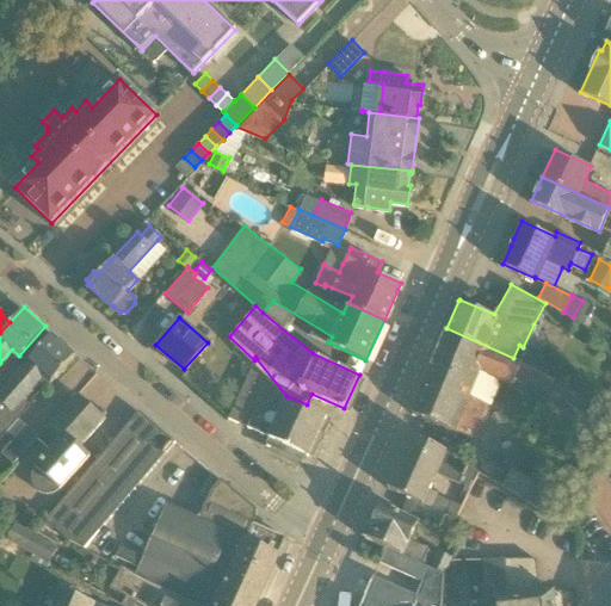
[(446,328),(432,364),(495,391),(501,378),(545,401),(541,408),(600,440),(610,421),(610,410),(598,403),(513,358),(446,328)]
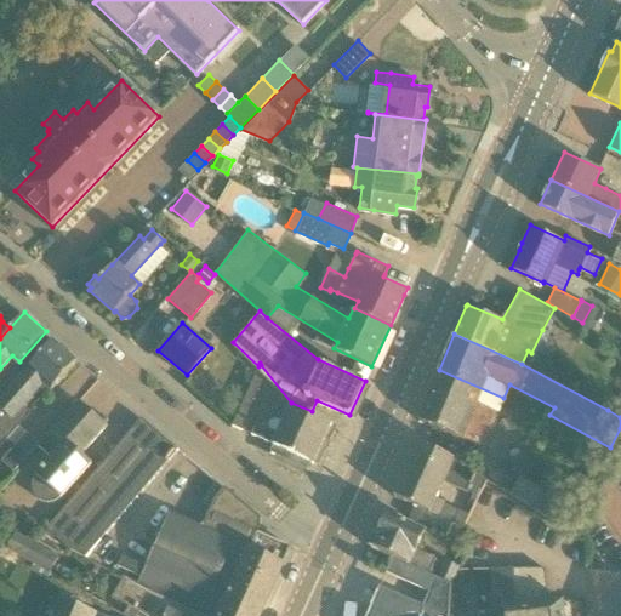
[(0,445),(5,440),(5,439),(18,423),(21,422),(21,421),(22,420),(22,418),(22,416),(22,415),(22,414),(21,414),(21,412),(21,411),(20,411),(20,410),(18,410),(23,404),(44,381),(51,387),(77,359),(58,342),(56,346),(52,342),(55,338),(53,337),(27,368),(0,397),(0,445)]
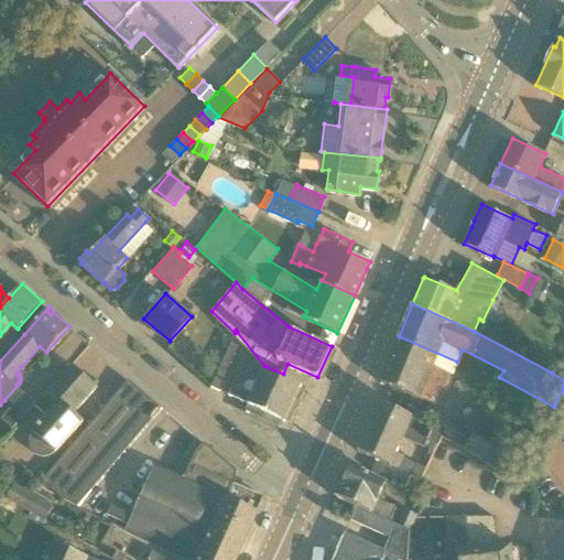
[(264,366),(237,332),(210,385),(219,389),(224,380),(231,384),(228,392),(248,402),(246,408),(278,423),(281,418),(283,419),(301,381),(283,374),(264,366)]
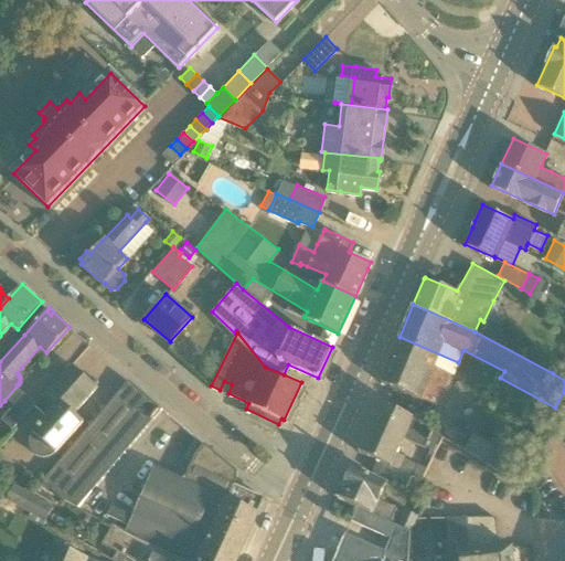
[(400,337),(381,381),(388,384),(437,404),(450,372),(452,373),(458,362),(400,337)]
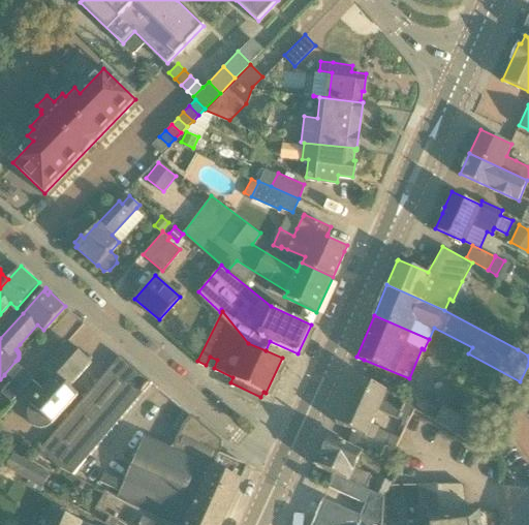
[(528,328),(518,349),(528,356),(528,328)]
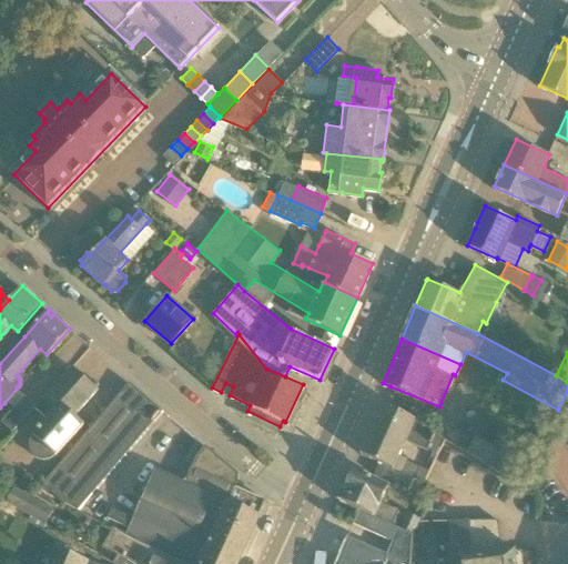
[(29,440),(29,442),(29,445),(30,447),(31,450),(32,452),(34,454),(37,456),(39,457),(41,457),(43,459),(47,459),(49,457),(51,456),(53,455),(56,453),(83,423),(74,415),(71,412),(75,406),(78,410),(98,388),(83,374),(71,364),(54,383),(42,396),(56,408),(47,416),(32,433),(31,435),(30,437),(29,440)]
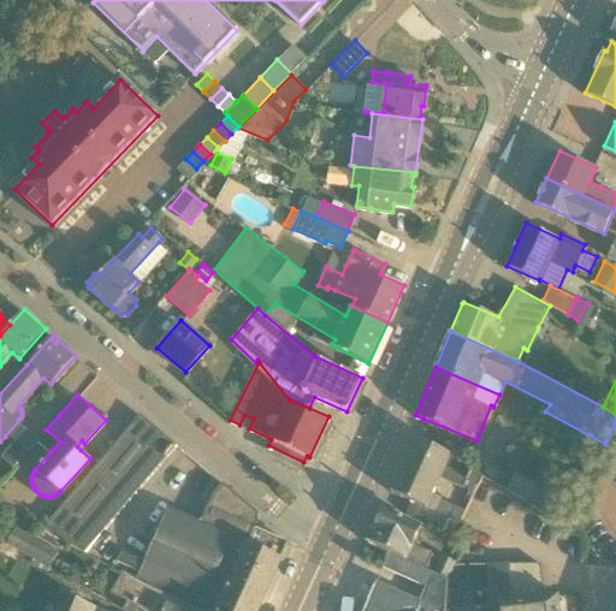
[(84,550),(177,444),(140,413),(46,523),(67,541),(84,550)]
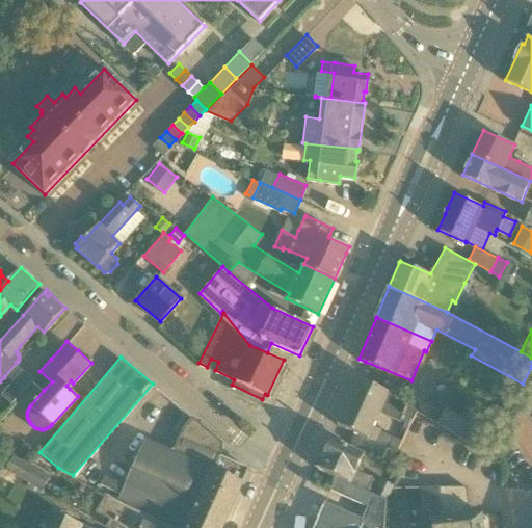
[(0,393),(11,401),(32,377),(22,369),(0,393)]
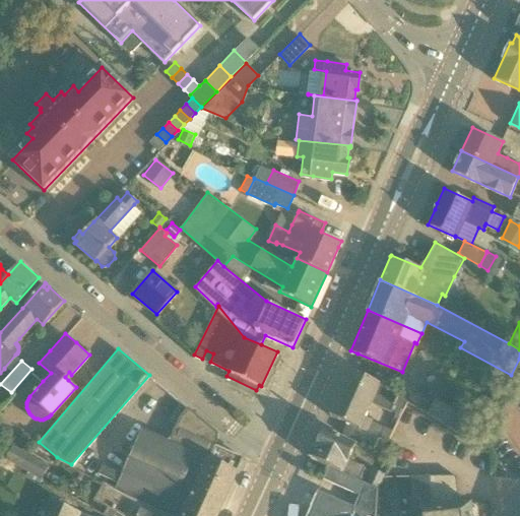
[(400,415),(407,400),(399,395),(374,378),(351,368),(330,413),(345,421),(341,431),(373,446),(378,436),(387,440),(392,430),(371,420),(372,418),(366,415),(372,402),(400,415)]
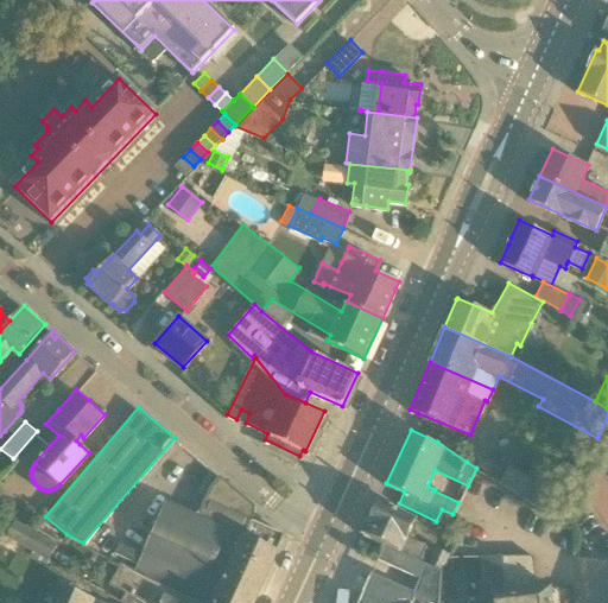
[(546,511),(567,478),(575,484),(587,469),(576,462),(571,458),(570,457),(558,473),(544,464),(533,478),(510,463),(499,481),(546,511)]
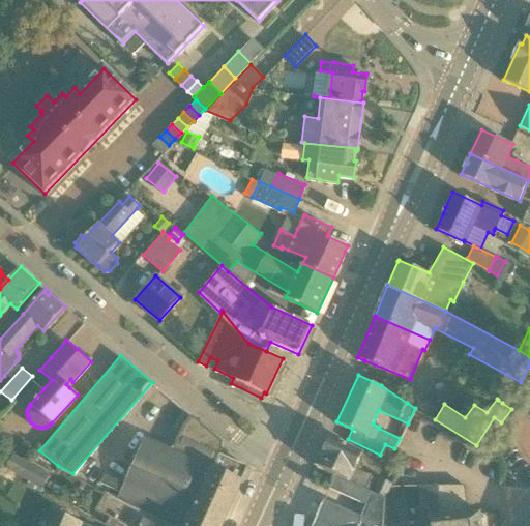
[(179,525),(219,525),(247,465),(221,454),(222,440),(192,414),(183,425),(173,447),(146,435),(118,497),(137,507),(179,525)]
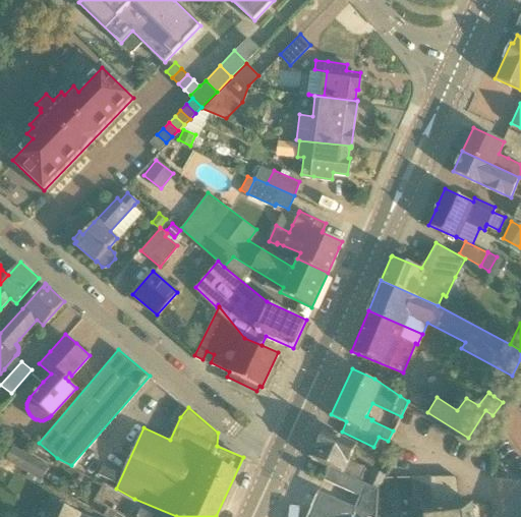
[(349,460),(356,446),(324,431),(311,458),(329,465),(348,475),(359,480),(365,468),(349,460)]
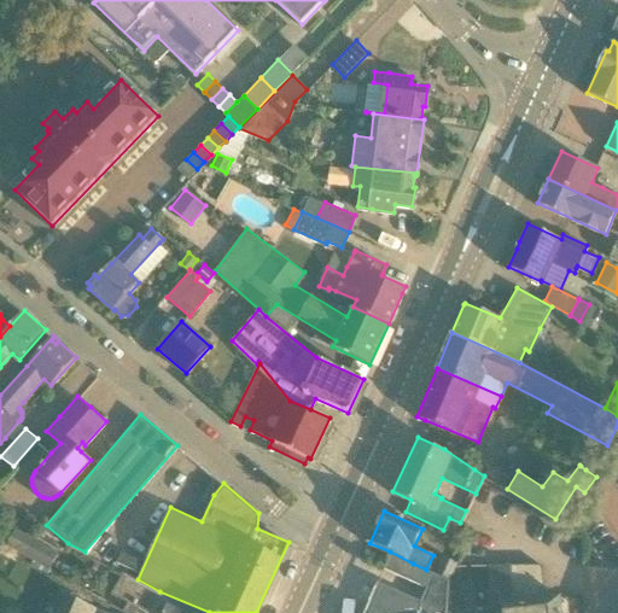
[(58,554),(24,535),(35,518),(27,513),(9,544),(50,568),(58,554)]
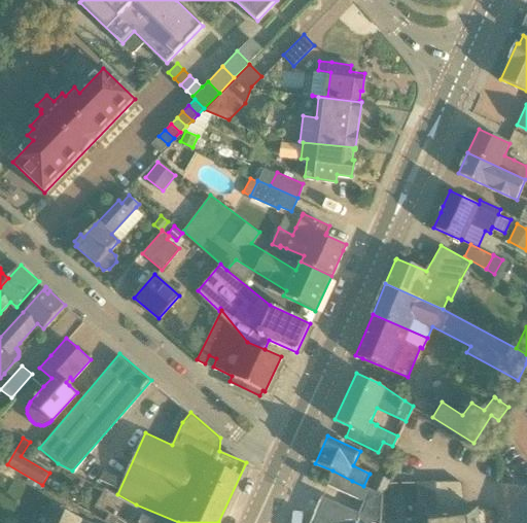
[(348,493),(352,481),(332,472),(331,474),(327,484),(348,493)]
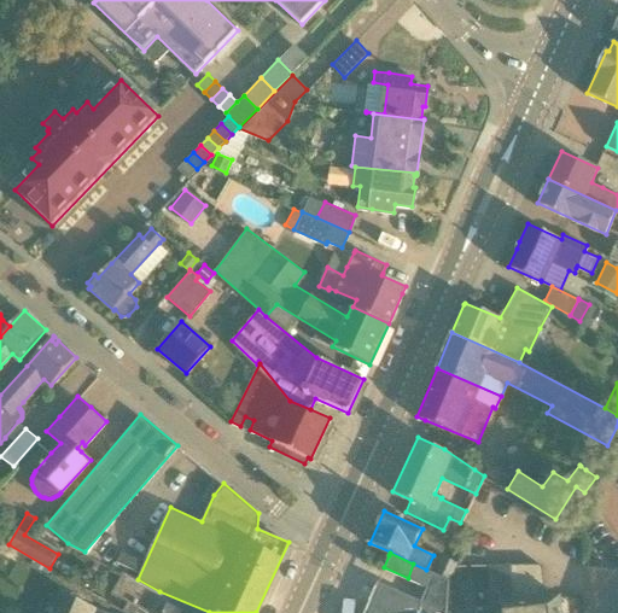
[(458,561),(443,555),(433,573),(444,578),(449,581),(458,561)]
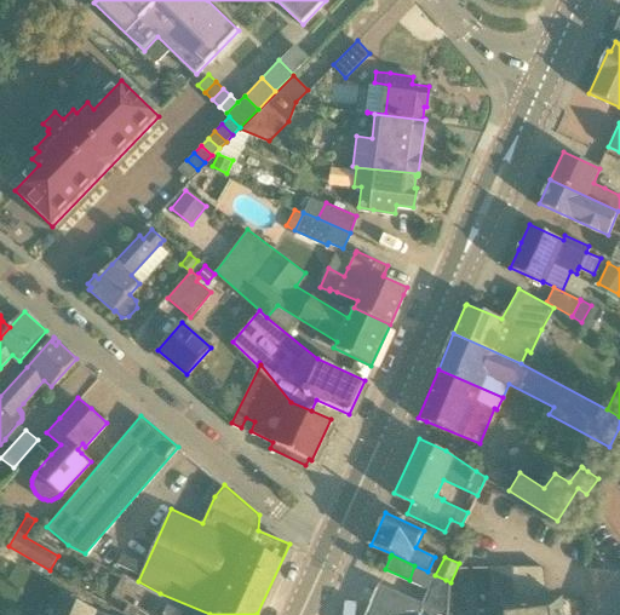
[(435,575),(428,572),(414,565),(409,580),(428,588),(440,595),(446,580),(435,575)]
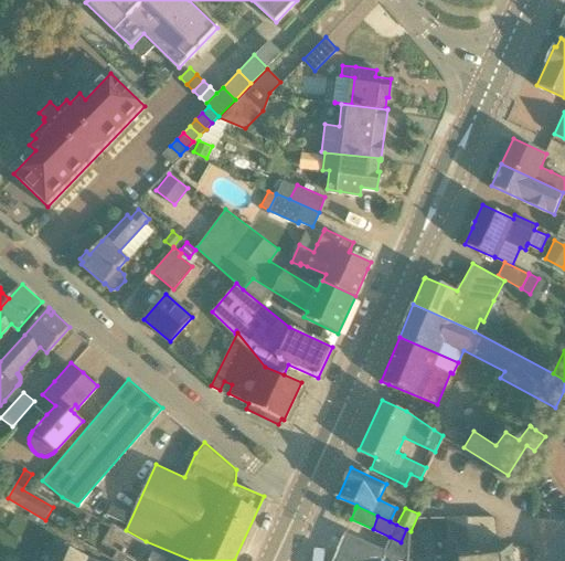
[(468,560),(468,516),(447,516),(449,539),(457,538),(459,560),(468,560)]
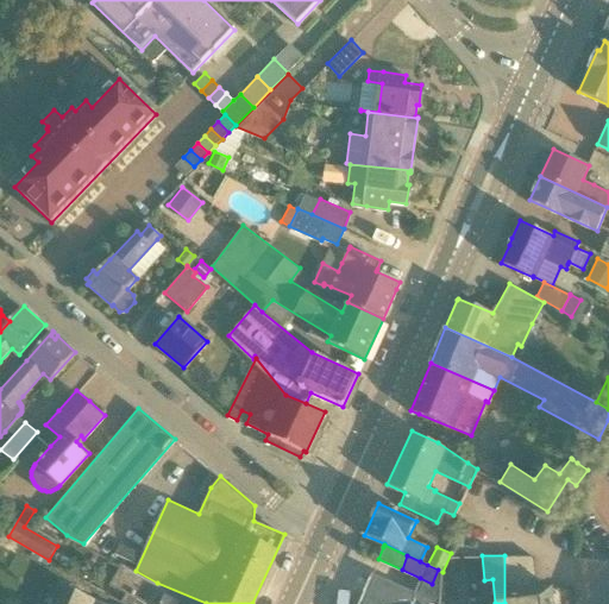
[(553,603),(552,587),(538,589),(534,555),(504,555),(504,603),(553,603)]
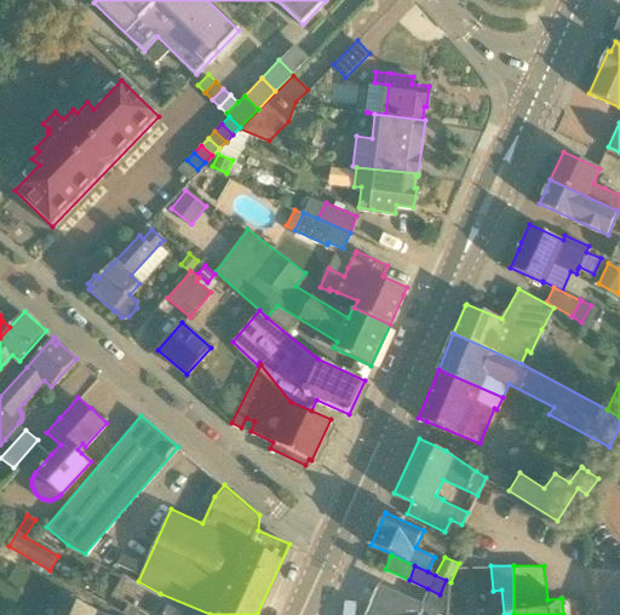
[(210,614),(160,593),(138,581),(124,574),(110,596),(127,604),(124,611),(130,614),(210,614)]
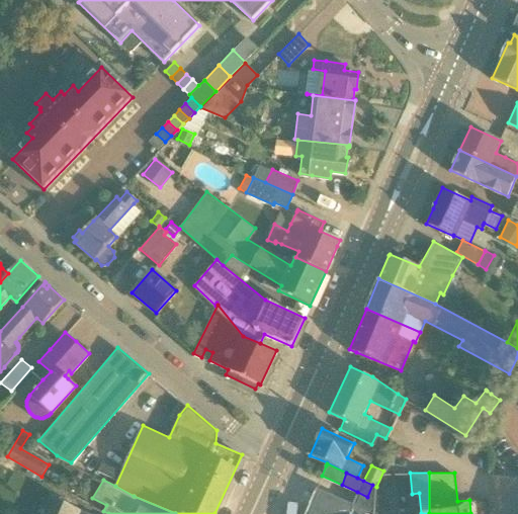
[(373,513),(376,487),(372,485),(367,497),(357,492),(352,503),(317,487),(305,513),(373,513)]
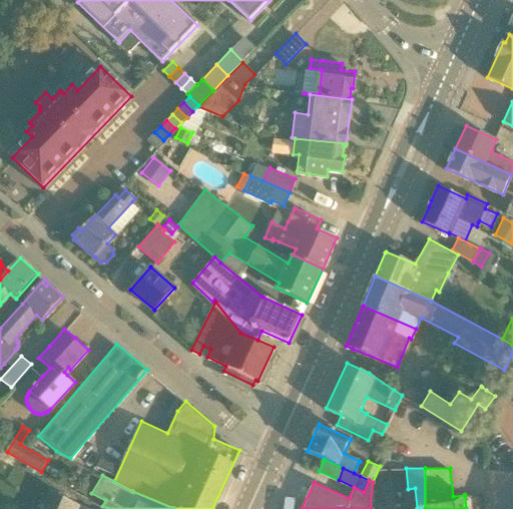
[(87,508),(49,491),(40,508),(87,508)]
